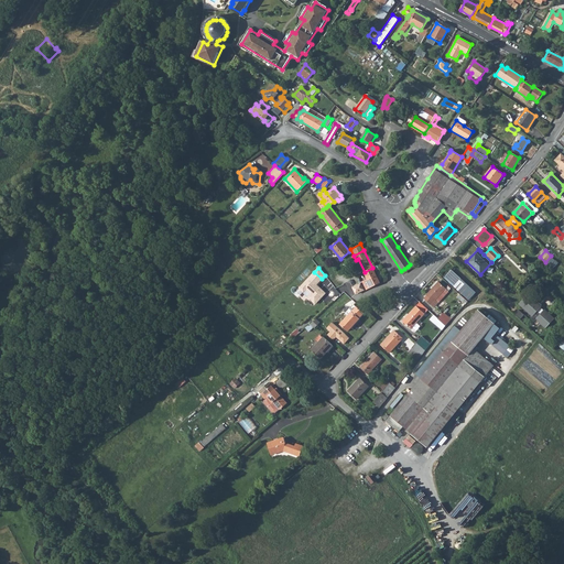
[(368,279),(360,282),(365,290),(379,282),(372,268),(365,272),(368,279)]
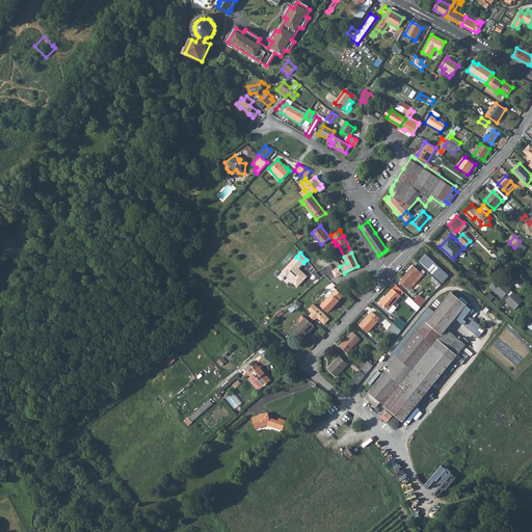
[(443,284),(450,275),(427,254),(420,262),(443,284)]
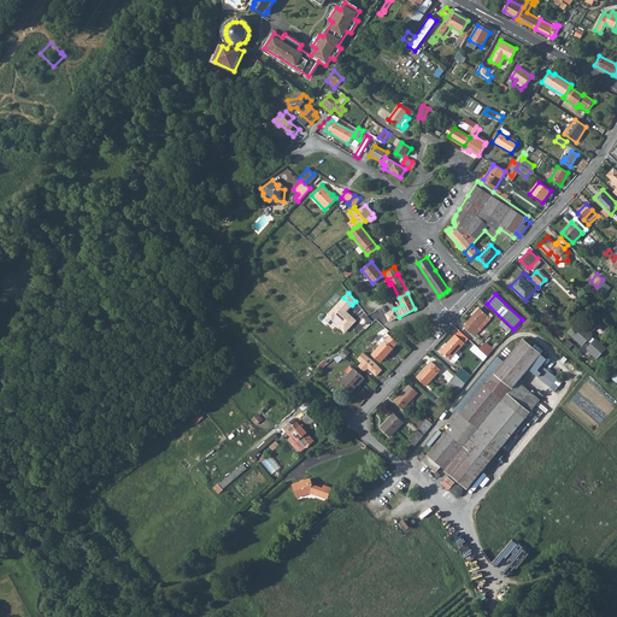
[(344,298),(328,315),(331,319),(335,316),(340,321),(336,324),(345,333),(356,321),(346,311),(352,305),(344,298)]
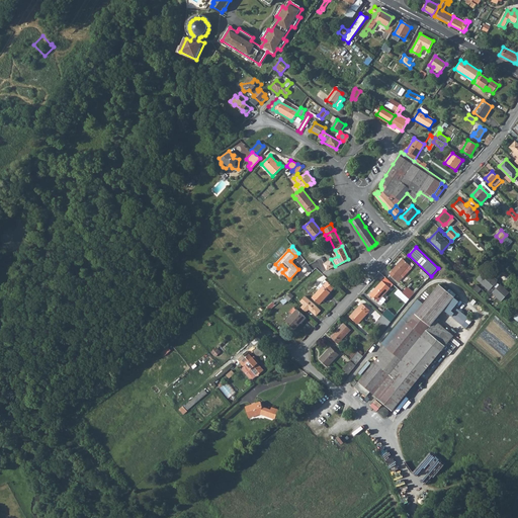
[(391,272),(389,274),(395,280),(408,265),(402,259),(394,268),(391,270),(391,272)]
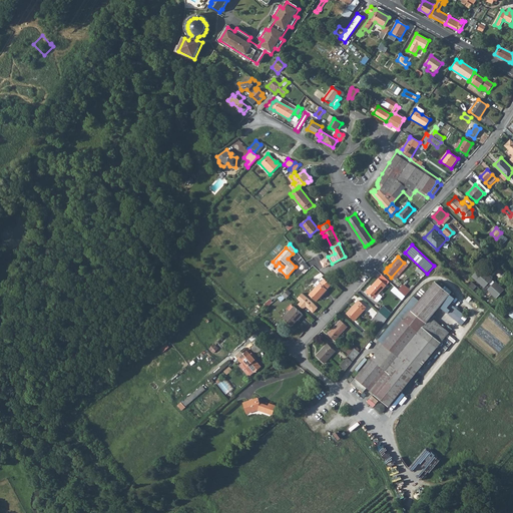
[(485,274),(479,269),(472,276),(483,286),(481,288),(486,293),(488,291),(495,298),(502,290),(494,283),(491,286),(487,283),(492,278),(486,272),(485,274)]
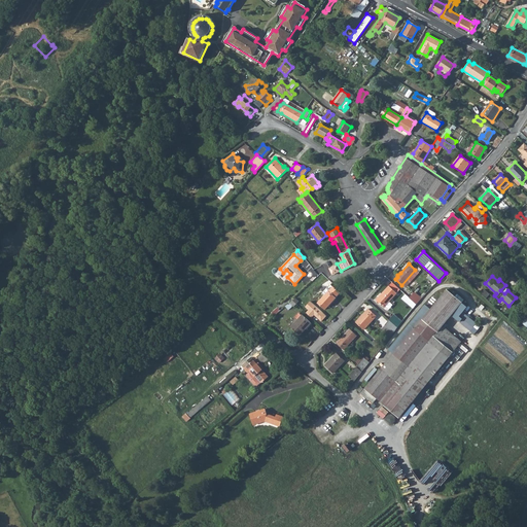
[(323,293),(324,295),(332,287),(330,285),(323,293)]
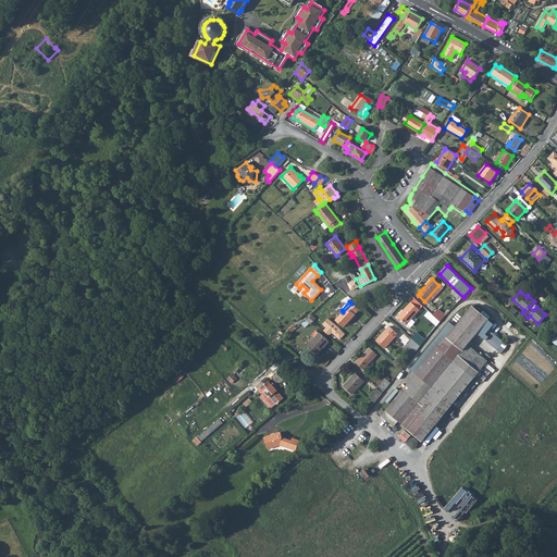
[(401,312),(398,317),(406,323),(419,309),(410,301),(401,312)]
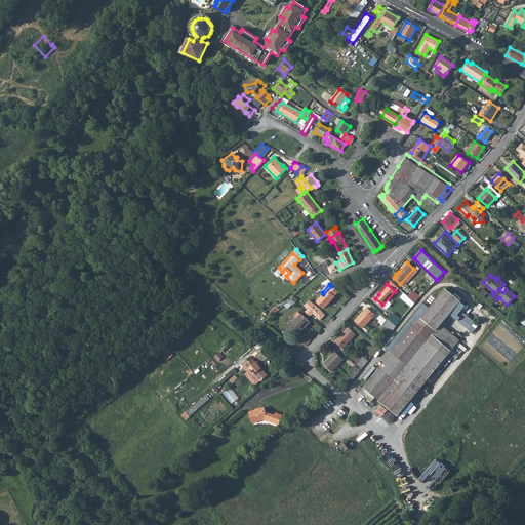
[(331,286),(323,294),(316,301),(323,309),(337,292),(331,286)]
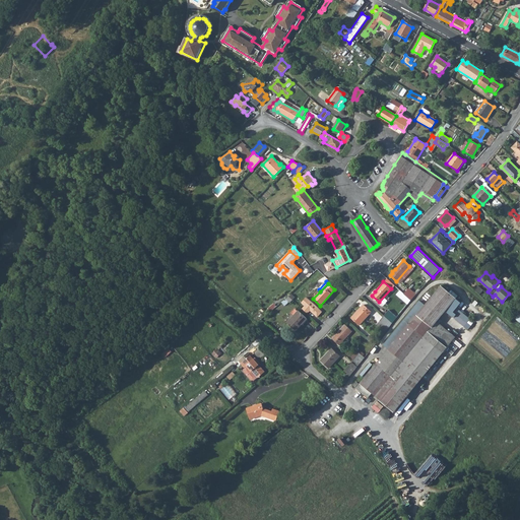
[(416,314),(356,388),(369,398),(373,393),(380,399),(379,400),(394,412),(448,346),(428,330),(432,326),(433,327),(456,298),(442,285),(417,315),(416,314)]
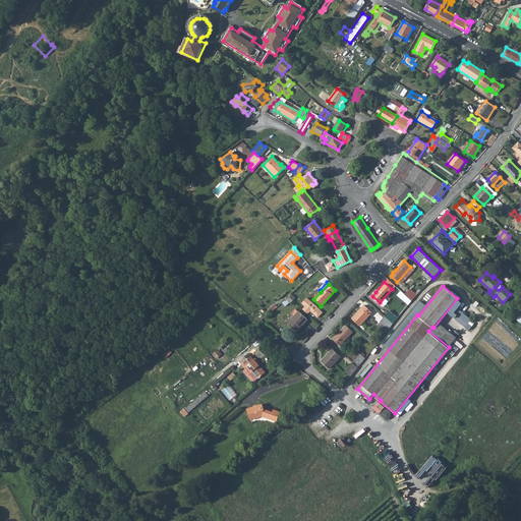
[(478,286),(474,290),(479,295),(483,290),(478,286)]
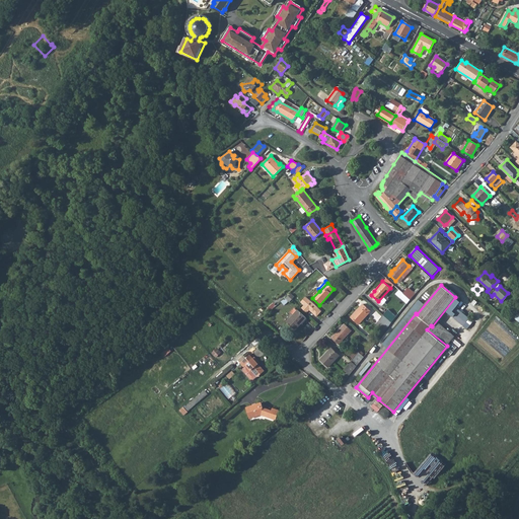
[(408,287),(402,292),(410,298),(415,293),(408,287)]
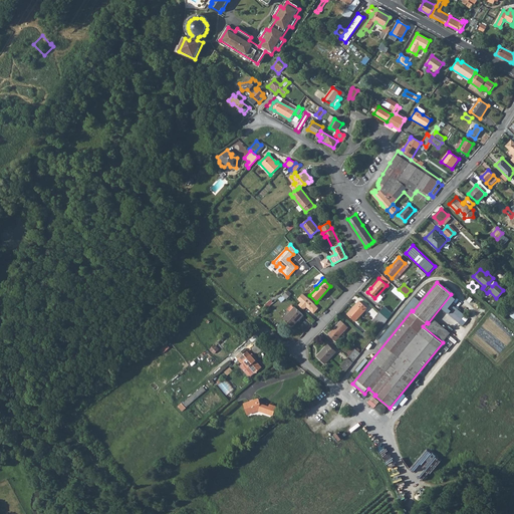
[(358,300),(347,313),(355,320),(366,308),(358,300)]
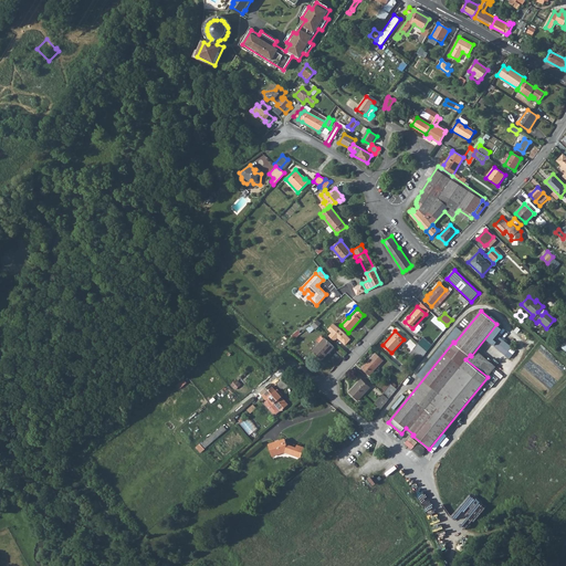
[(423,336),(418,343),(427,350),(432,344),(423,336)]
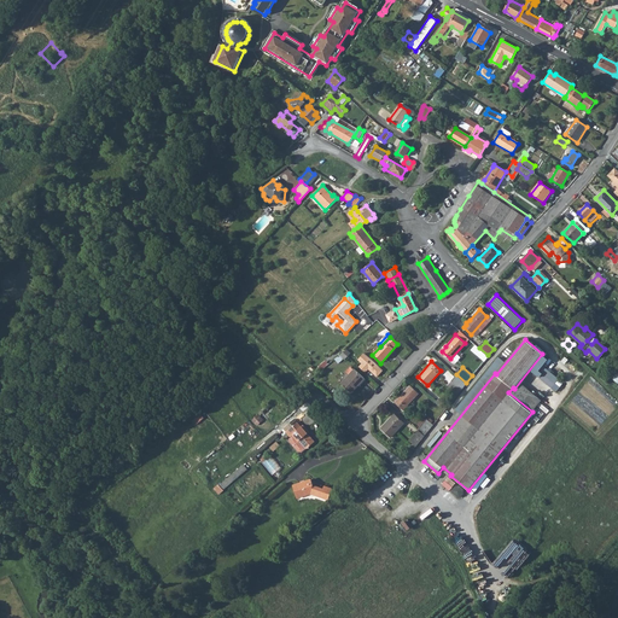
[(354,369),(342,384),(351,392),(365,378),(354,369)]
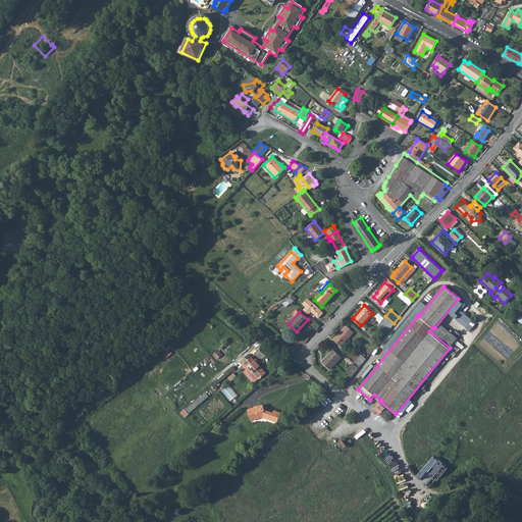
[(385,316),(377,324),(386,332),(394,323),(385,316)]
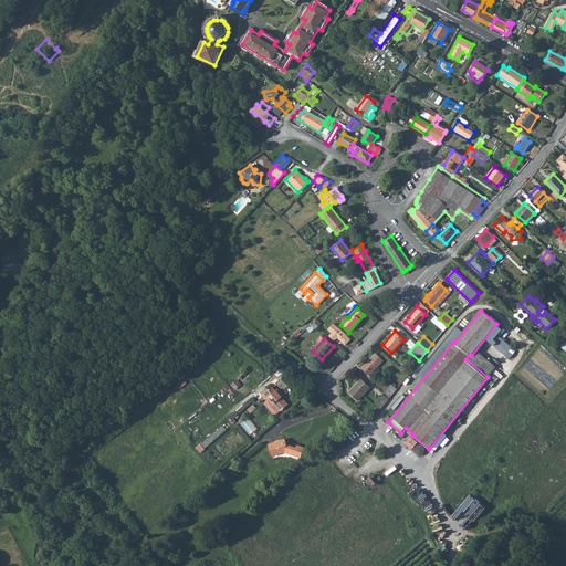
[(375,353),(362,368),(369,375),(383,359),(375,353)]
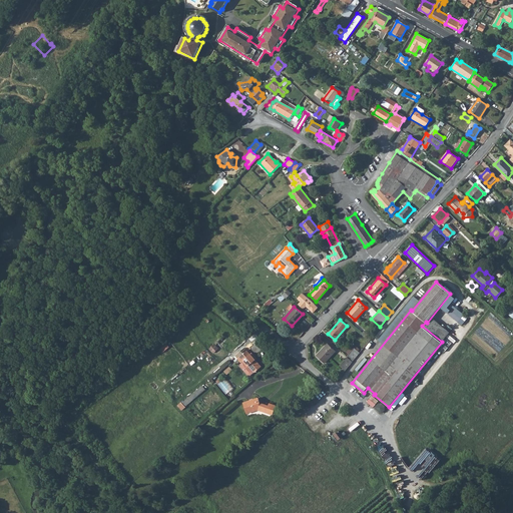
[(327,343),(317,354),(326,362),(336,351),(327,343)]
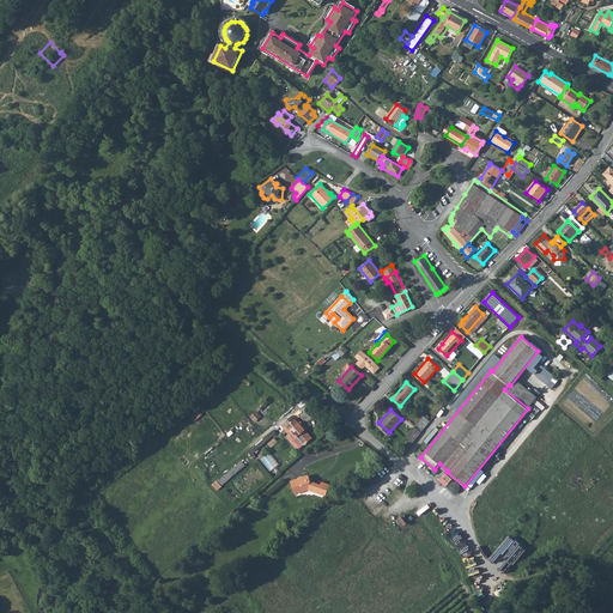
[(256,411),(250,417),(256,422),(262,416),(256,411)]
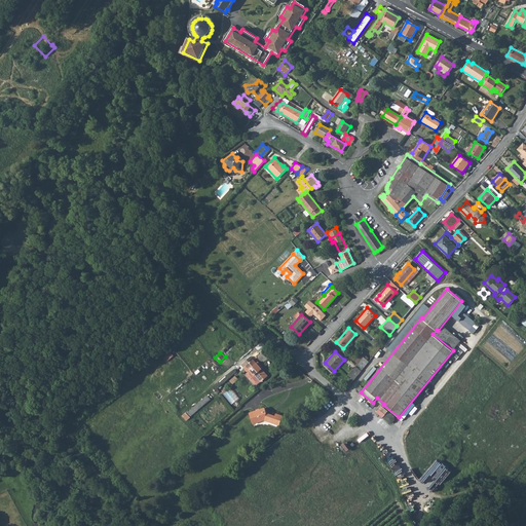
[(257,385),(261,382),(267,376),(262,370),(263,368),(258,363),(257,364),(253,361),(243,368),(248,372),(249,371),(250,371),(247,374),(247,376),(255,385),(257,385)]
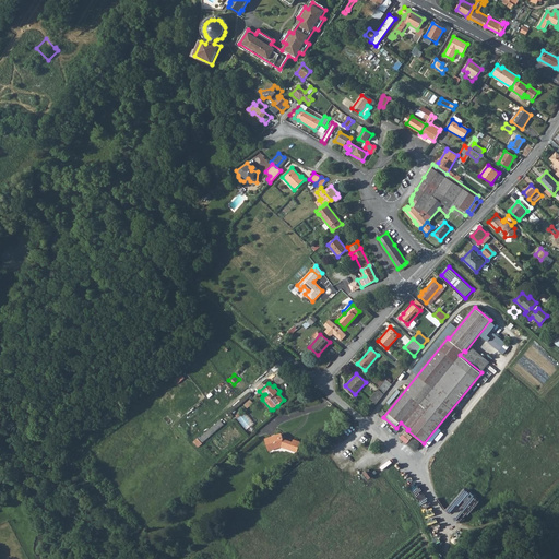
[(385,383),(380,390),(384,394),(390,387),(385,383)]
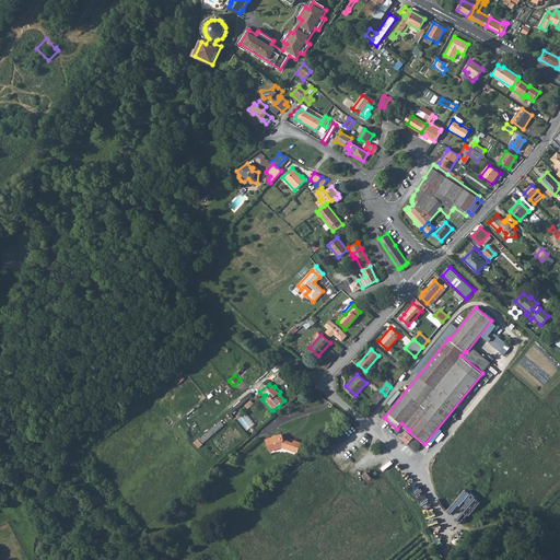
[(380,389),(371,399),(376,405),(384,395),(380,389)]
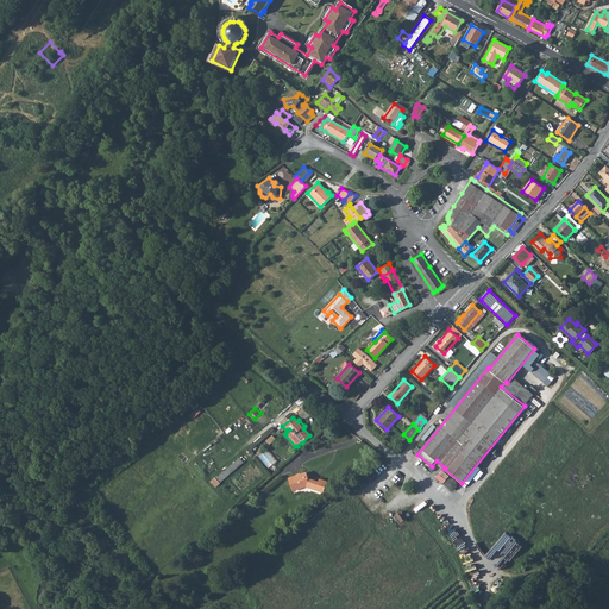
[(217,487),(245,462),(240,457),(212,482),(217,487)]
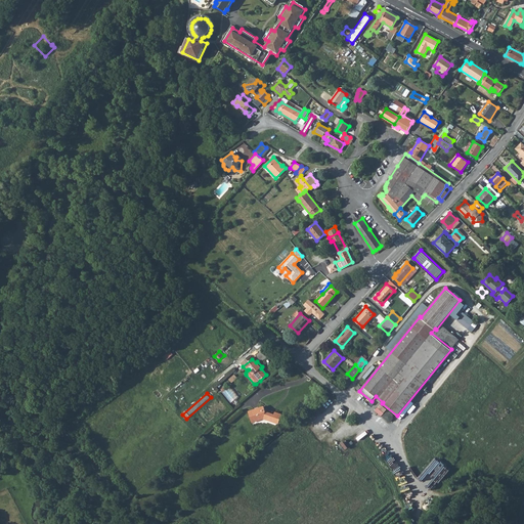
[(395,417),(387,409),(387,408),(381,403),(375,410),(390,423),(395,417)]
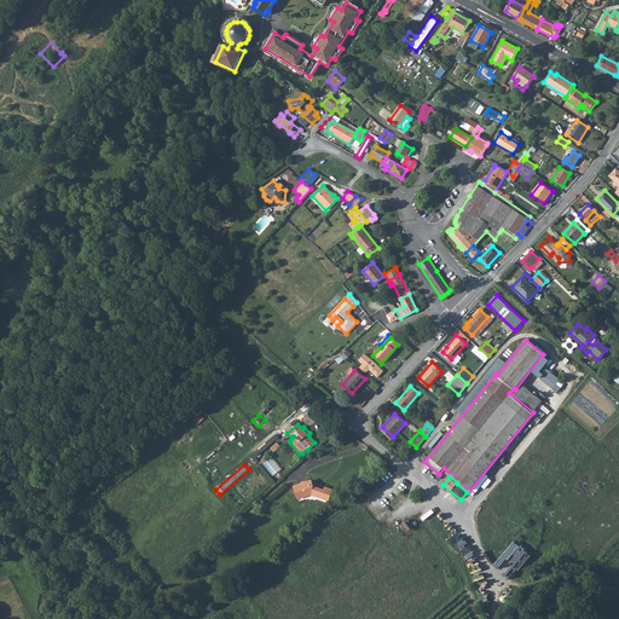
[(293,484),(296,496),(310,492),(328,498),(331,487),(323,485),(323,487),(312,484),(311,478),(293,484)]
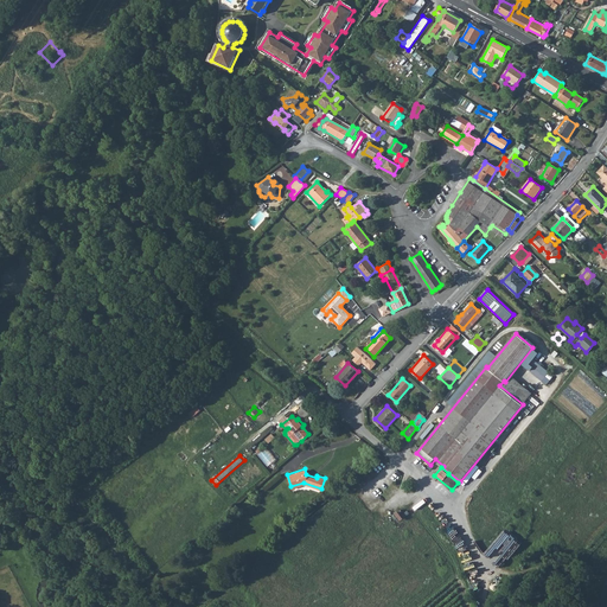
[(231,477),(240,486),(247,480),(238,471),(231,477)]
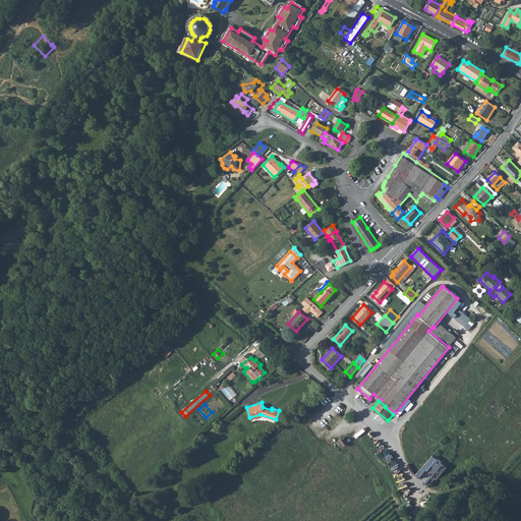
[(435,455),(417,472),(423,477),(440,459),(435,455)]
